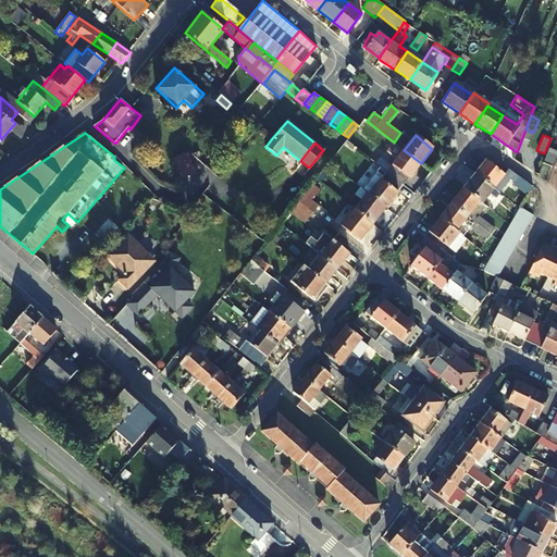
[(396,145),(394,143),(386,151),(396,159),(392,164),(392,165),(387,172),(403,184),(408,177),(409,178),(421,163),(404,150),(396,145)]
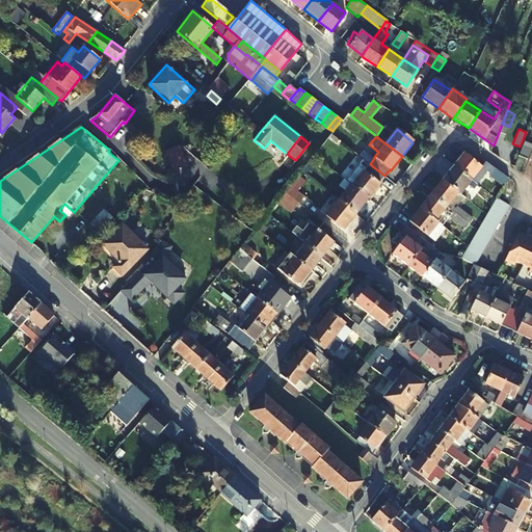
[(522,142),(520,147),(516,155),(525,158),(530,145),(522,142)]
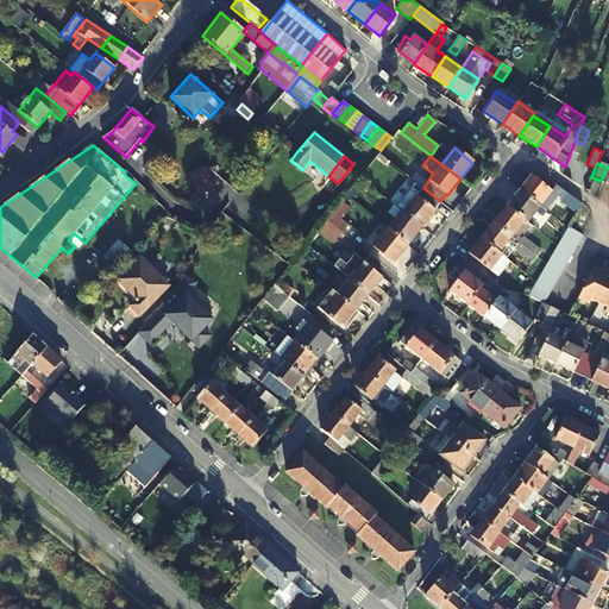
[(194,195),(213,192),(208,167),(189,170),(194,195)]
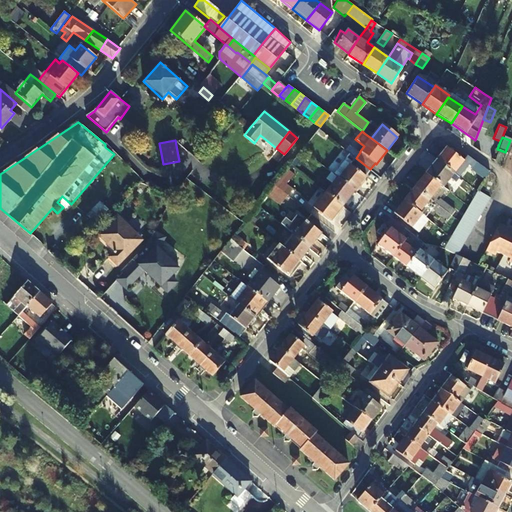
[(194,142),(188,151),(187,151),(198,161),(206,152),(194,142)]
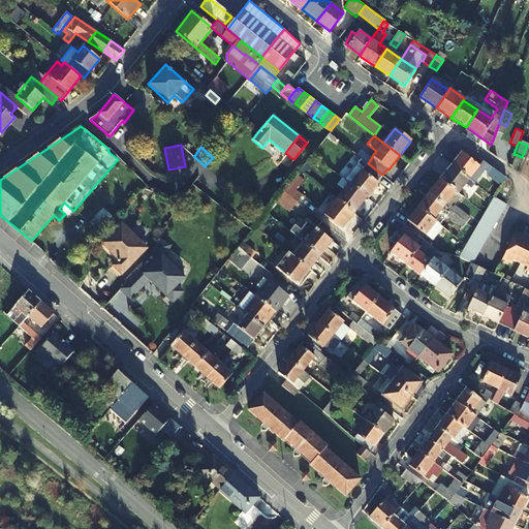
[(470,178),(474,182),(484,169),(489,174),(487,176),(500,185),(505,177),(483,160),(479,165),(461,152),(452,164),(470,178)]
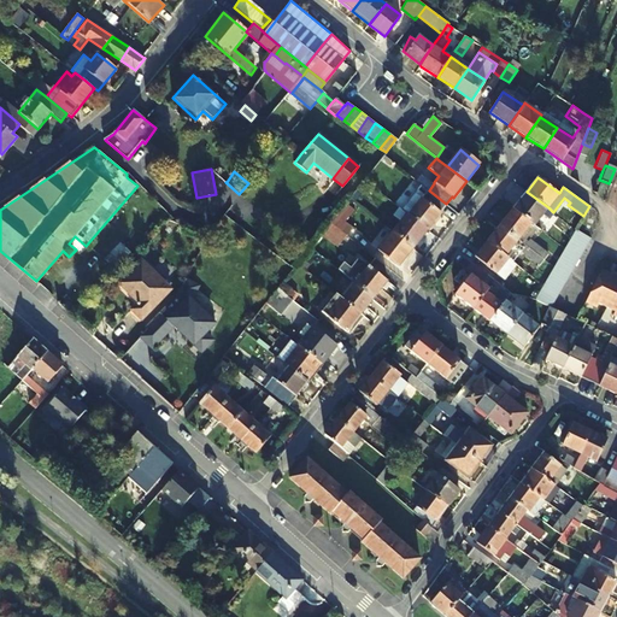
[(440,211),(446,204),(429,191),(422,198),(416,193),(403,210),(428,229),(441,212),(440,211)]
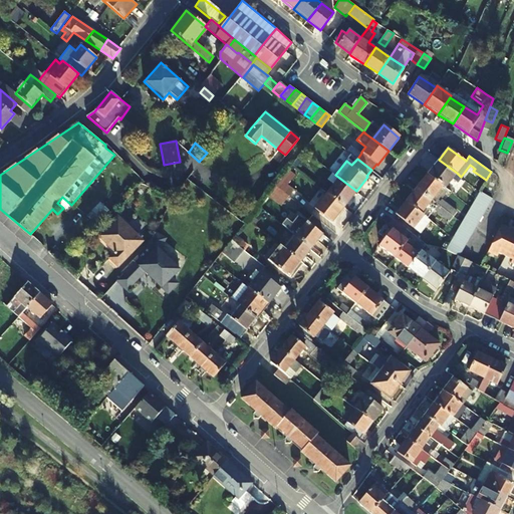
[(439,160),(428,174),(443,186),(446,188),(457,173),(439,160)]
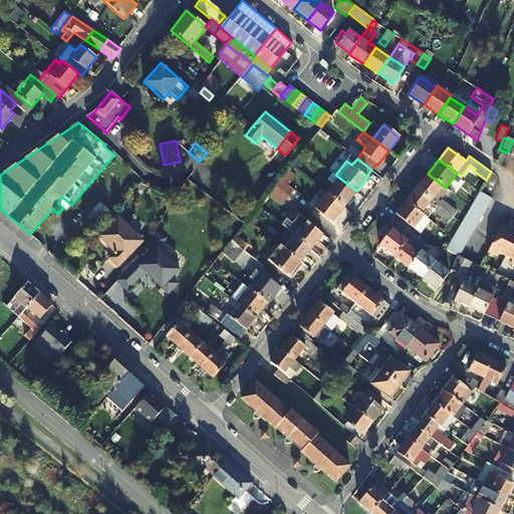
[(344,207),(356,191),(335,175),(331,172),(324,182),(331,187),(326,193),(344,207)]
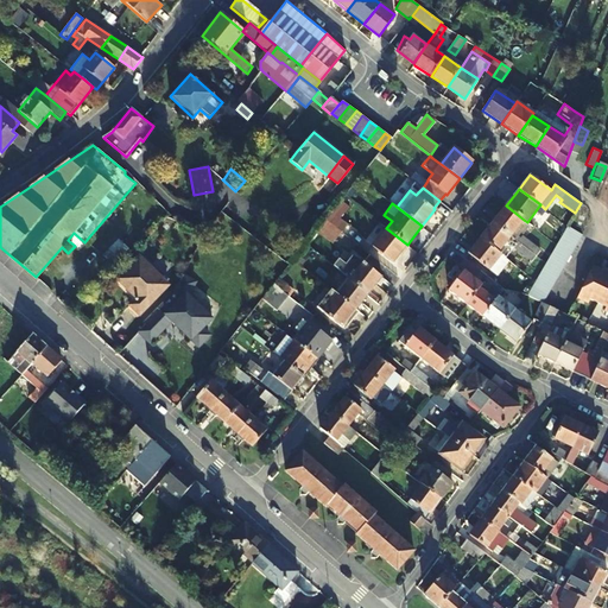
[(494,222),(514,239),(517,235),(513,233),(515,229),(524,220),(506,206),(494,222)]
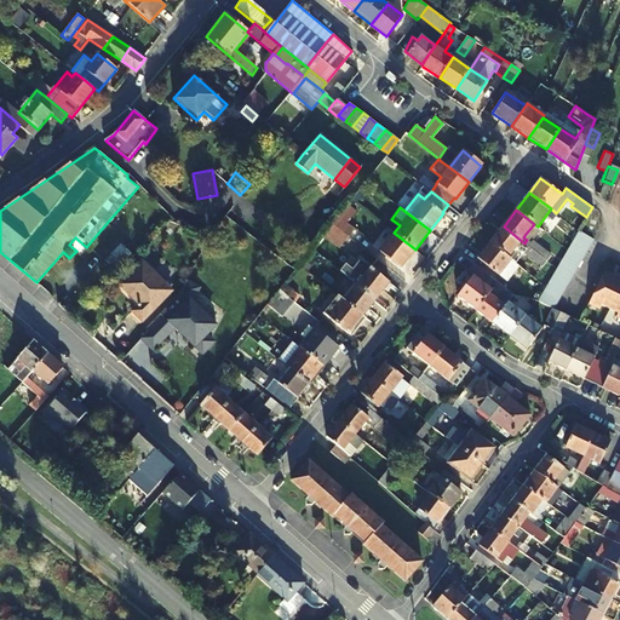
[(339,217),(333,224),(349,236),(355,229),(339,217)]
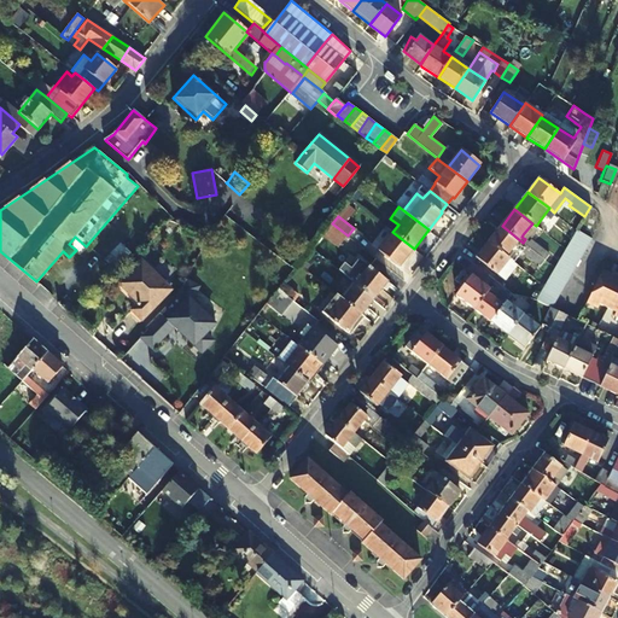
[(532,223),(524,233),(532,238),(540,228),(536,226),(532,223)]
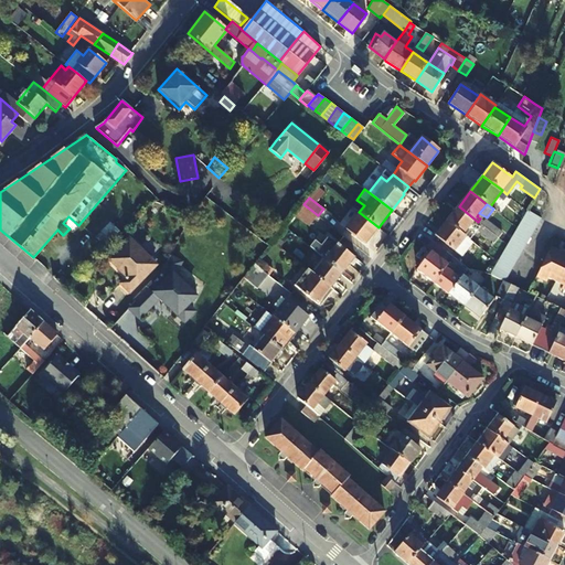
[(447,222),(464,234),(472,222),(476,224),(478,222),(459,206),(447,222)]
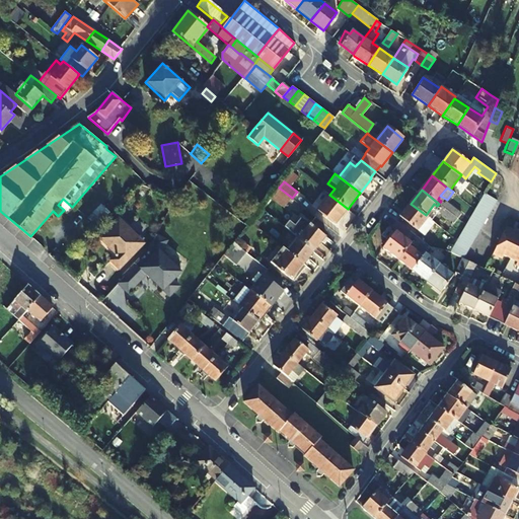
[(485,193),(474,209),(465,224),(457,239),(456,240),(449,251),(461,257),(496,201),(485,193)]
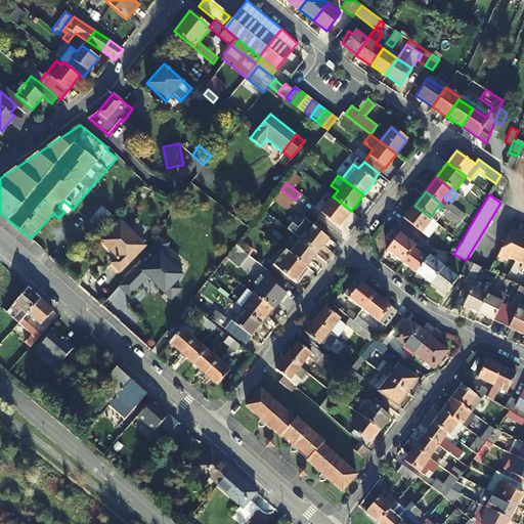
[(351,211),(333,197),(320,212),(339,226),(351,211)]
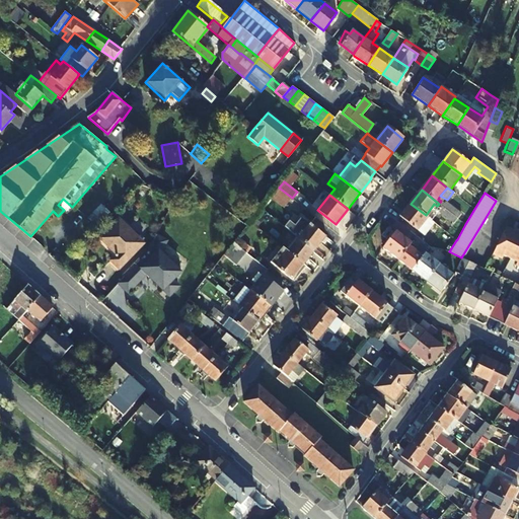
[(279,205),(271,199),(264,208),(271,214),(279,205)]
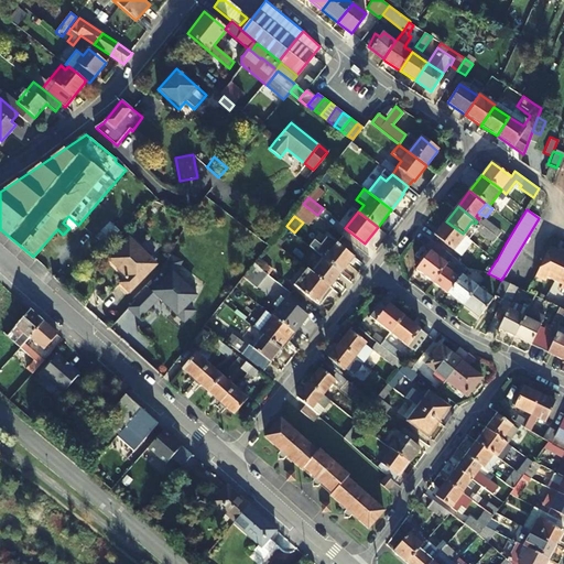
[(480,224),(494,234),(497,229),(485,219),(480,224)]
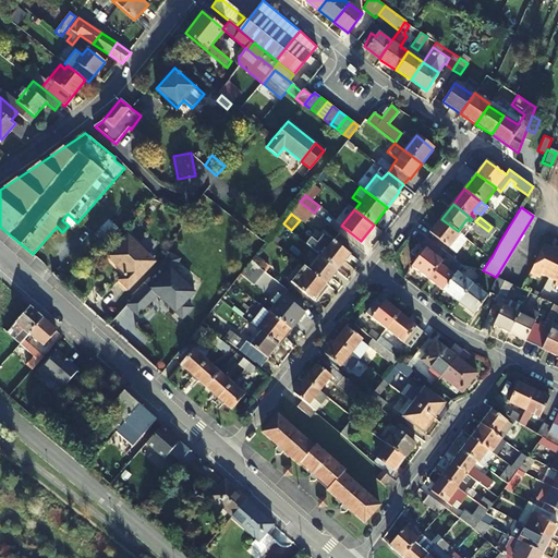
[(461,233),(458,231),(441,219),(432,233),(449,249),(461,233)]
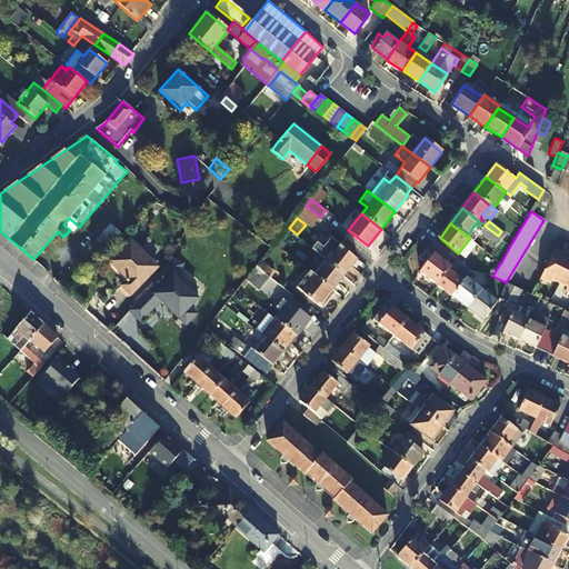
[(473,241),(481,232),(485,226),(481,223),(479,226),(476,223),(467,236),(470,238),(473,241)]
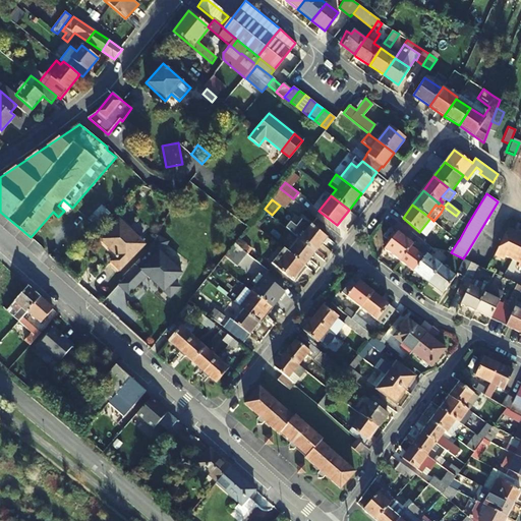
[(456,216),(444,207),(441,213),(456,224),(460,219),(456,216)]
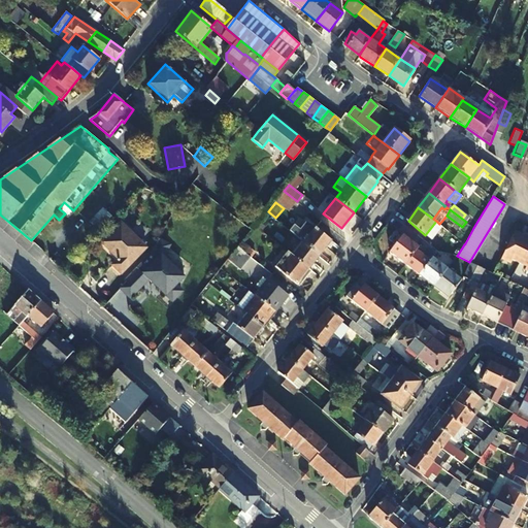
[(431,239),(442,226),(439,224),(436,221),(425,235),(431,239)]
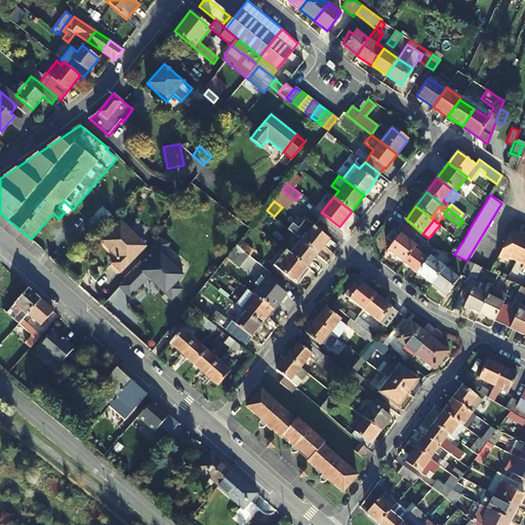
[(146,248),(121,223),(102,241),(118,257),(110,266),(119,274),(146,248)]
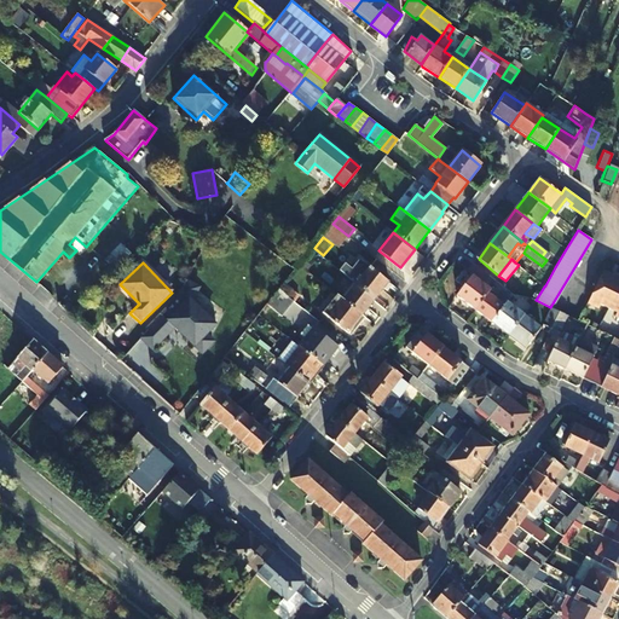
[(356,283),(375,298),(387,282),(362,262),(354,272),(352,270),(346,276),(356,283)]
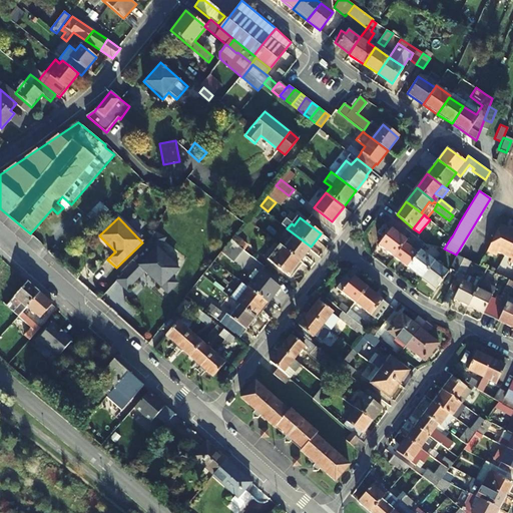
[(497,252),(503,255),(512,234),(512,227),(507,225),(506,226),(499,223),(486,250),(496,255),(497,252)]
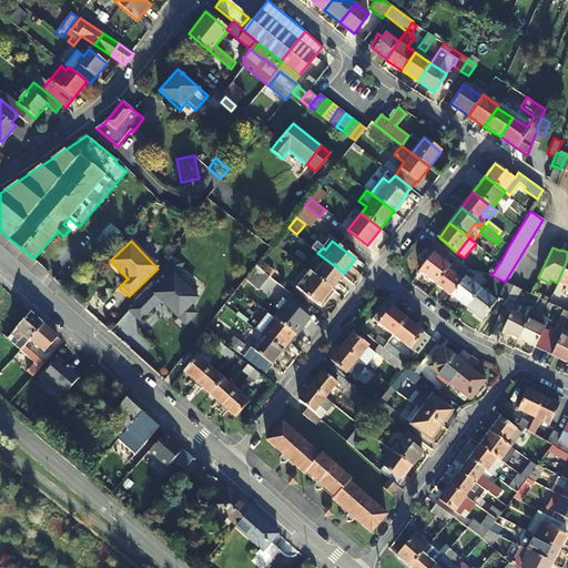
[(448,269),(450,266),(440,259),(428,249),(414,267),(436,284),(448,269)]
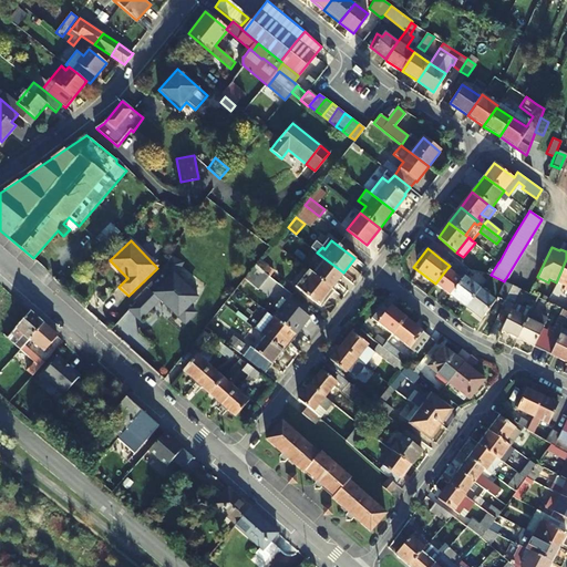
[(165,269),(134,301),(136,303),(130,310),(141,321),(161,300),(186,326),(197,313),(191,307),(197,299),(176,277),(183,263),(172,257),(165,269)]
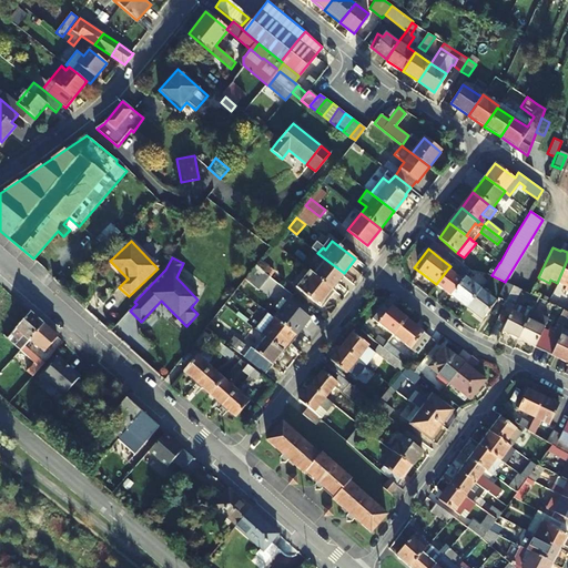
[(332,288),(344,273),(326,260),(315,275),(332,288)]
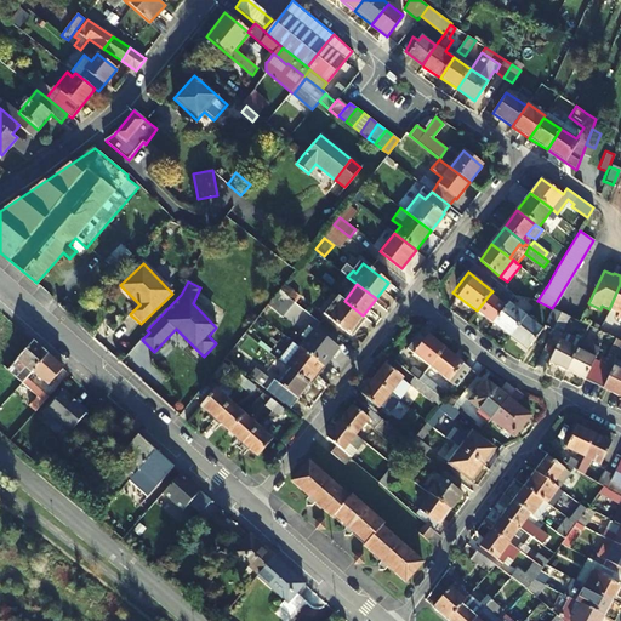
[(620,284),(609,309),(616,312),(614,317),(620,319),(620,284)]
